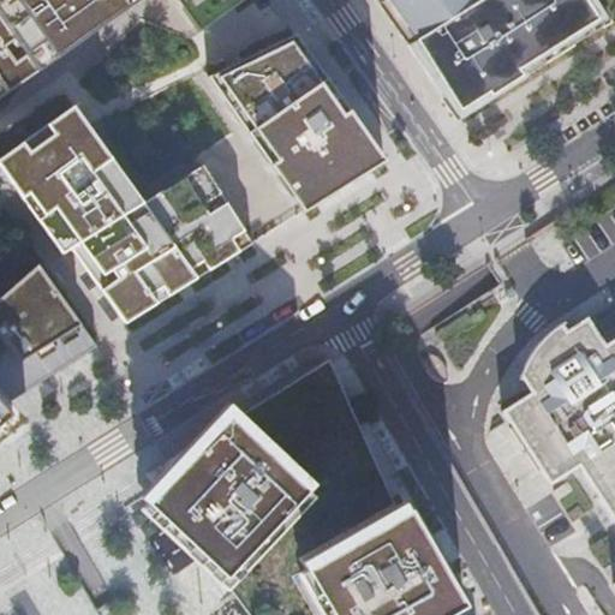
[(0,0),(0,95),(41,67),(137,0),(177,0),(198,31),(242,0),(0,0)]
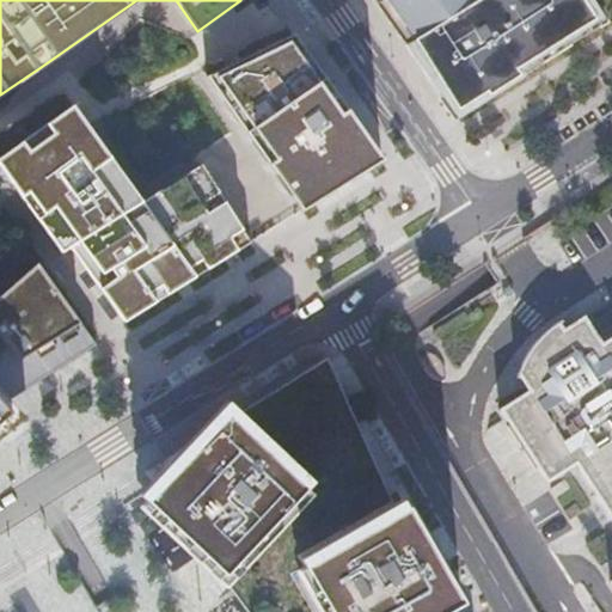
[(373,0),(412,56),(488,7),(482,0),(373,0)]
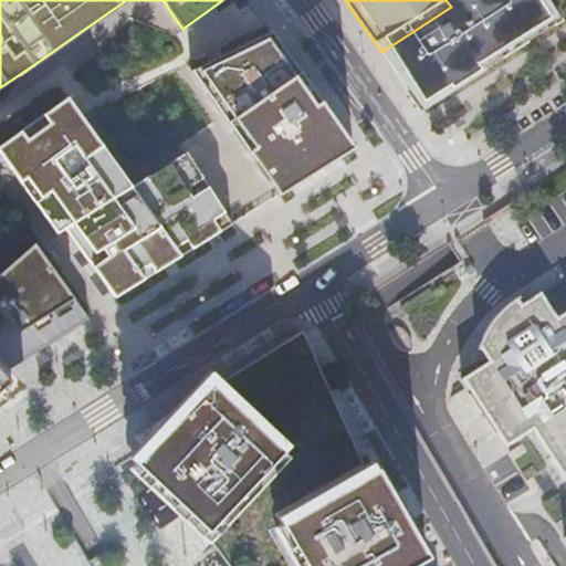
[(451,7),(381,52),(425,118),(561,32),(557,25),(540,0),(462,0),(458,3),(451,7)]
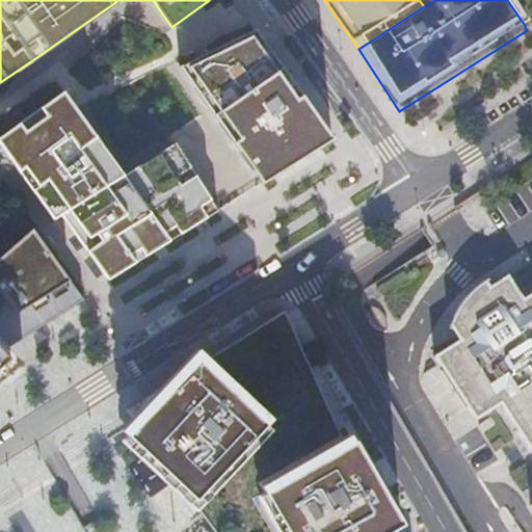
[(261,184),(331,139),(290,79),(273,55),(255,29),(180,65),(261,184)]
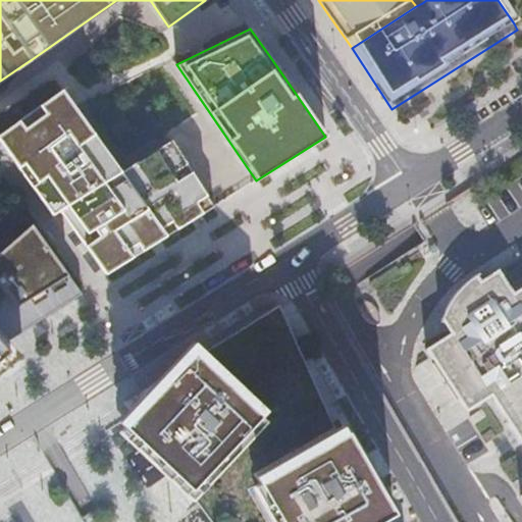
[(120,171),(61,89),(0,133),(0,142),(9,154),(38,195),(53,216),(61,210),(107,273),(213,207),(171,140),(120,171)]
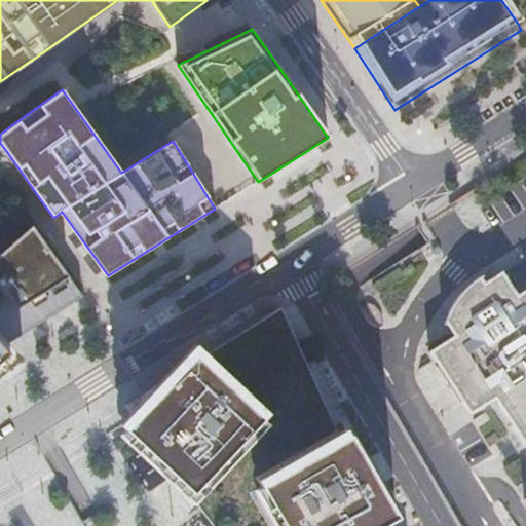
[(0,383),(24,364),(8,345),(82,297),(32,226),(0,254),(0,383)]
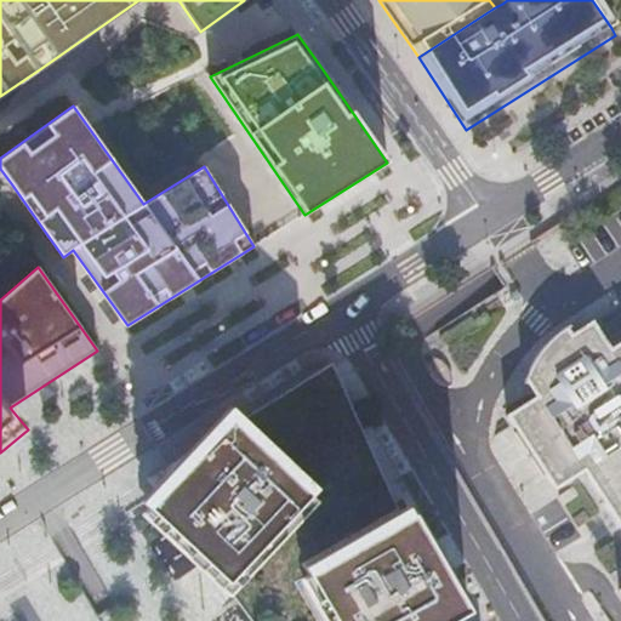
[(620,340),(610,348),(592,320),(571,334),(567,326),(559,331),(551,340),(539,353),(527,375),(524,383),(525,385),(525,381),(536,397),(506,415),(553,490),(584,472),(620,530),(620,587),(619,590),(620,593),(620,340)]
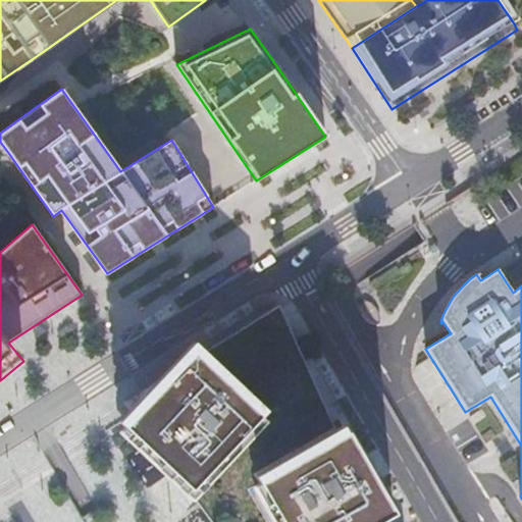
[(386,521),(384,519),(394,514),(375,482),(346,432),(337,437),(278,306),(204,353),(193,343),(178,359),(157,382),(123,404),(128,411),(118,422),(123,427),(118,433),(192,502),(194,499),(210,521),(386,521)]
